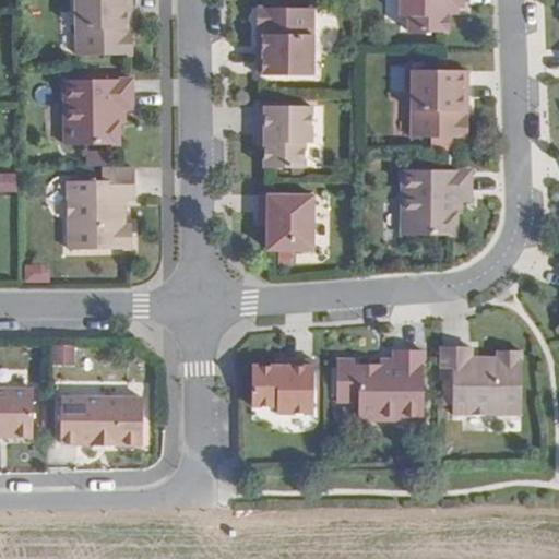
[(131,0),(75,0),(76,56),(132,55),(132,34),(126,34),(126,22),(131,22),(131,0)]
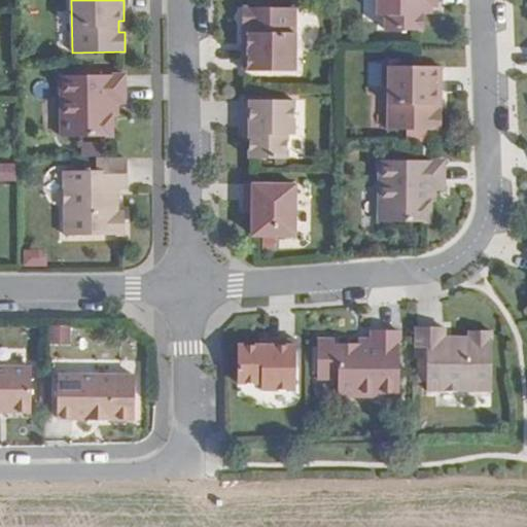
[(436,0),(378,0),(378,15),(385,15),(385,30),(422,30),(422,13),(423,6),(431,6),(437,6),(436,0)]
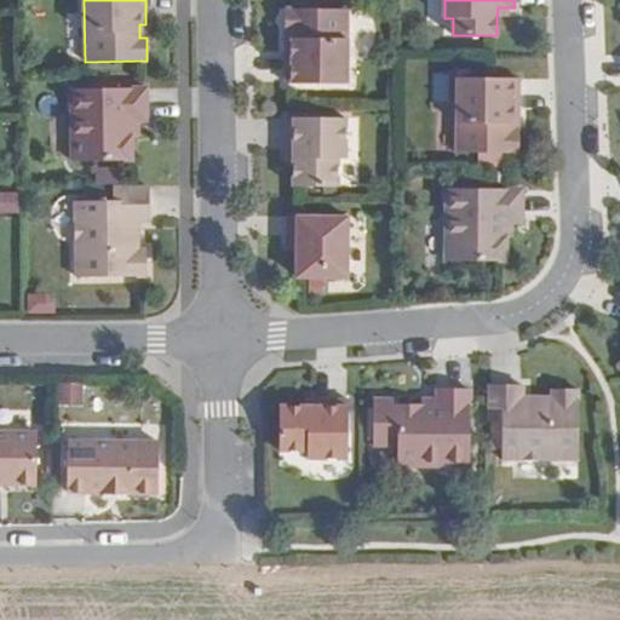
[(348,10),(287,10),(286,32),(292,32),(292,45),(286,45),(286,84),(346,85),(348,10)]
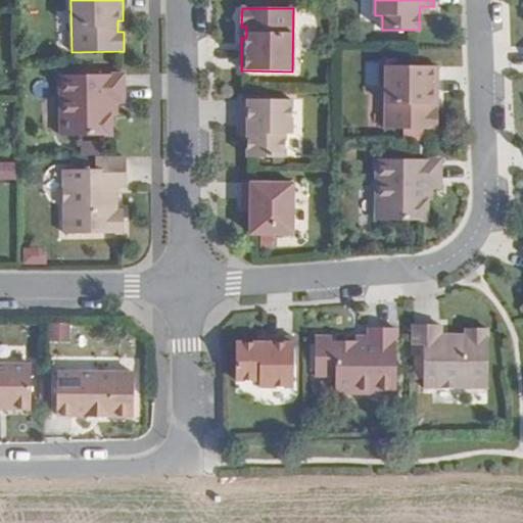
[(437,66),(386,65),(385,128),(437,129),(437,109),(432,109),(432,98),(437,98),(437,66)]
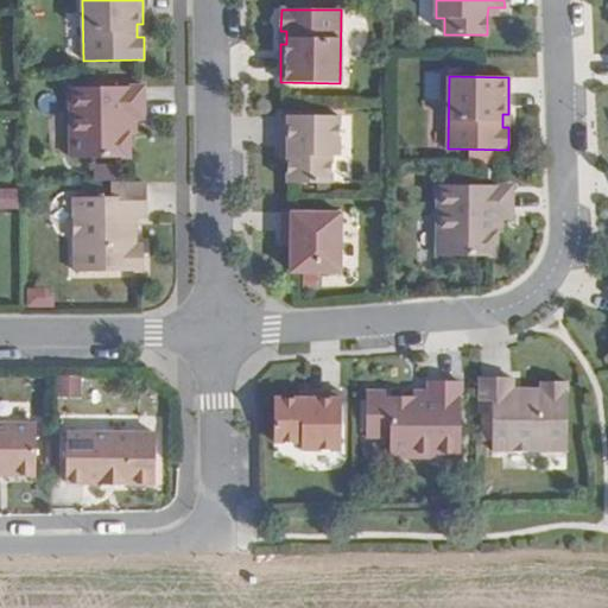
[(144,87),(70,88),(71,158),(130,157),(130,134),(132,134),(132,119),(145,118),(144,87)]
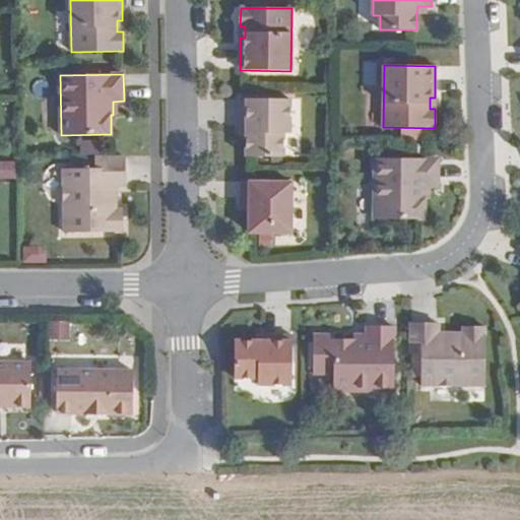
[(290,99),(241,99),(241,127),(246,127),(246,136),(246,156),(283,156),(283,133),(289,133),(290,99)]
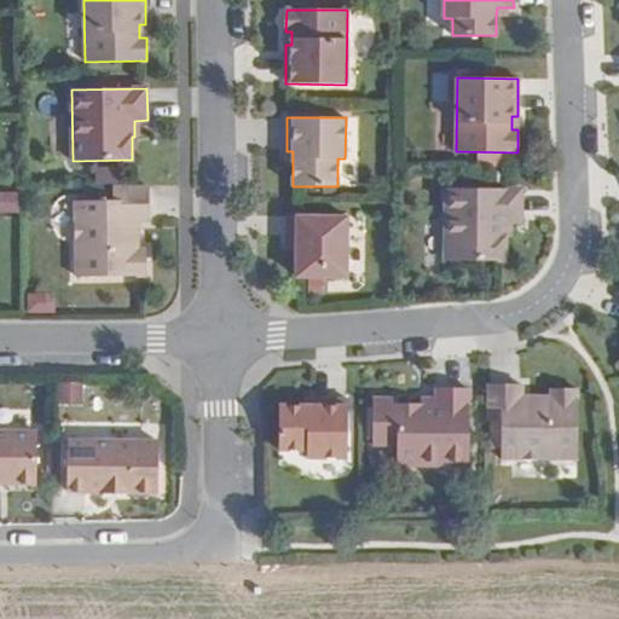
[(148,186),(114,187),(114,201),(75,201),(76,277),(145,276),(145,249),(138,250),(138,229),(134,229),(134,221),(138,221),(149,220),(148,186)]
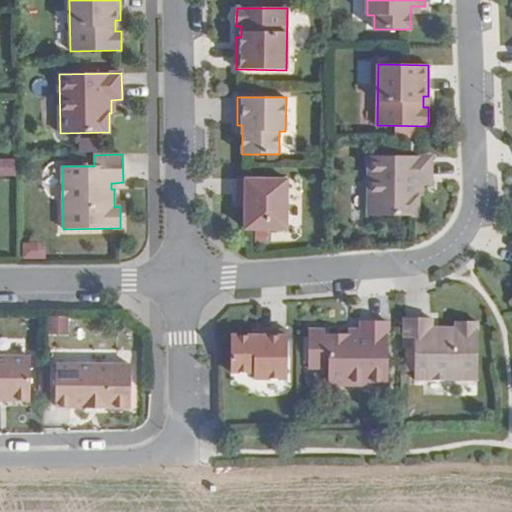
[(432,156),(369,155),(368,215),(418,216),(418,196),(421,196),(421,183),(425,183),(431,183),(432,156)]
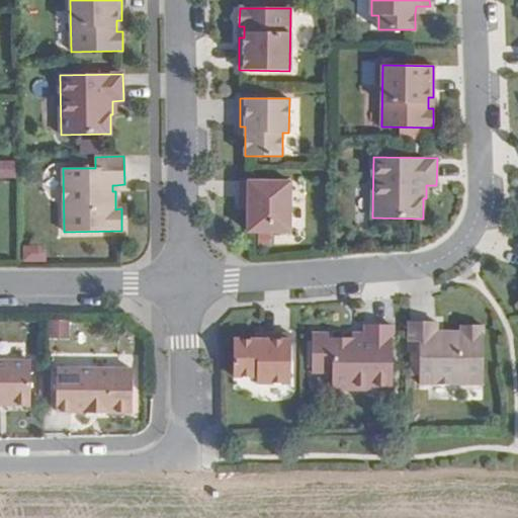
[(16,179),(16,160),(1,161),(2,178),(16,179)]
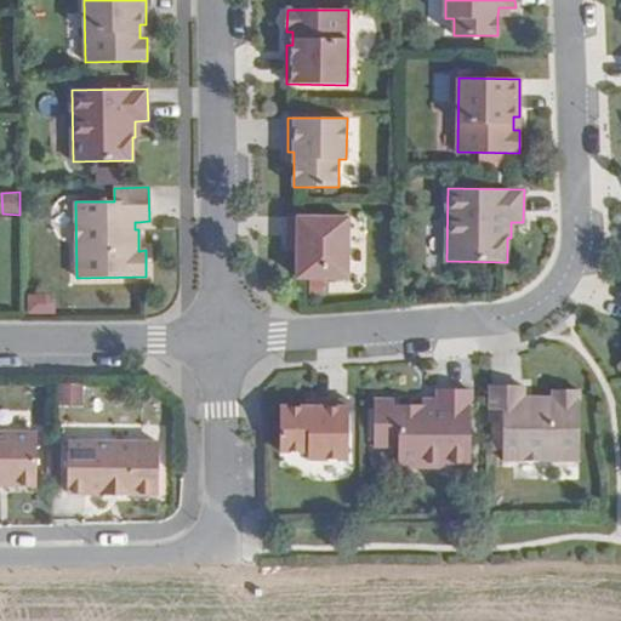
[(297,278),(348,278),(348,217),(289,217),(289,237),(297,237),(297,251),(297,278)]
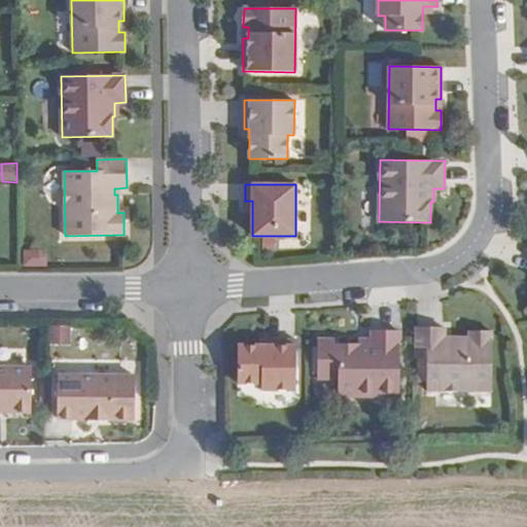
[(40,249),(23,249),(24,267),(47,267),(48,256),(40,249)]
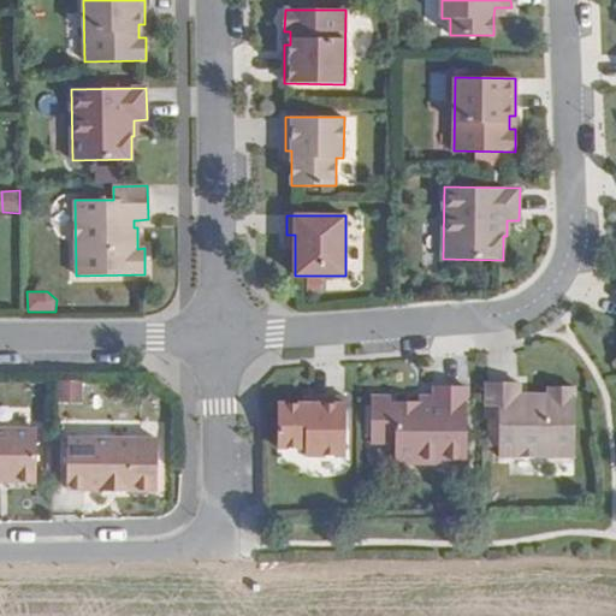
[(83,402),(83,380),(58,380),(58,402),(83,402)]
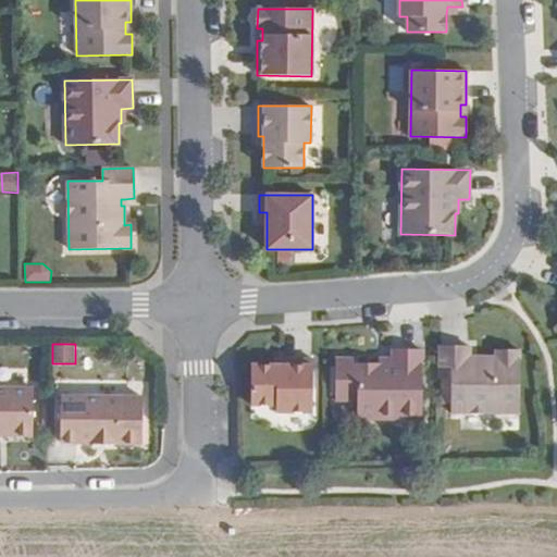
[(470,347),(440,347),(440,378),(452,378),(452,412),(520,412),(520,350),(496,350),(496,357),(477,357),(477,360),(470,360),(470,357),(470,347)]
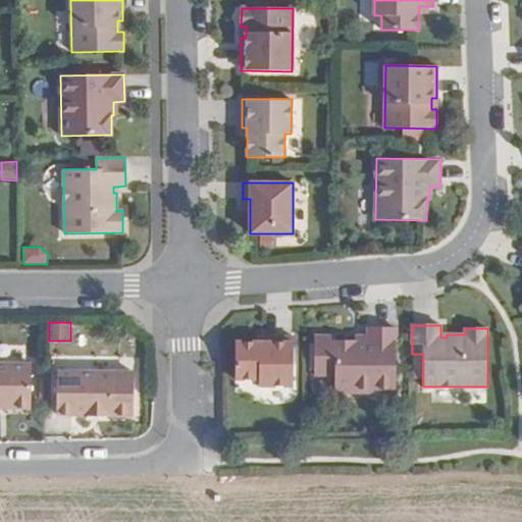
[(334,375),(334,392),(396,393),(396,327),(366,327),(366,335),(355,335),(355,342),(335,342),(315,342),(314,375),(334,375)]
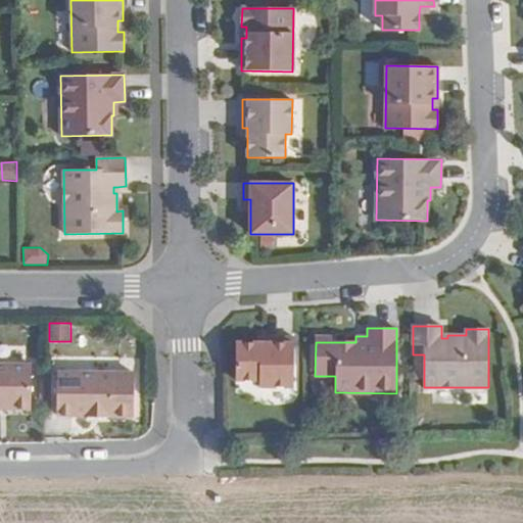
[(294,337),(266,337),(266,343),(256,343),(236,343),(236,380),(259,380),(259,386),(294,387),(294,337)]
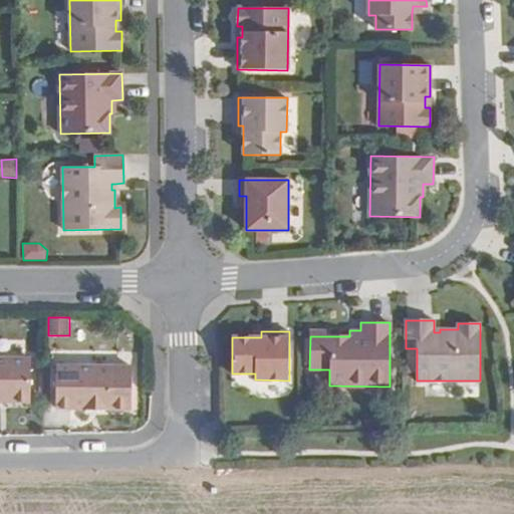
[(30,356),(0,356),(0,398),(13,398),(13,401),(30,401),(30,356)]
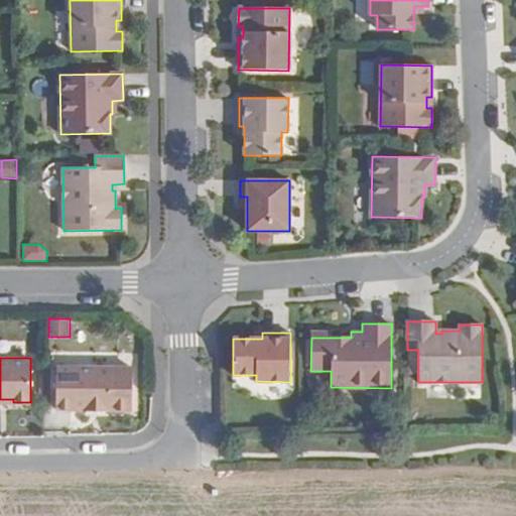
[(125,366),(54,367),(55,409),(126,408),(125,366)]
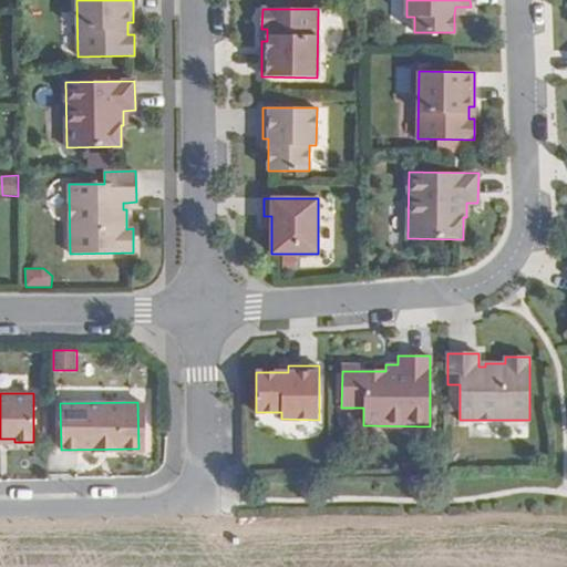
All buildings are outlined.
